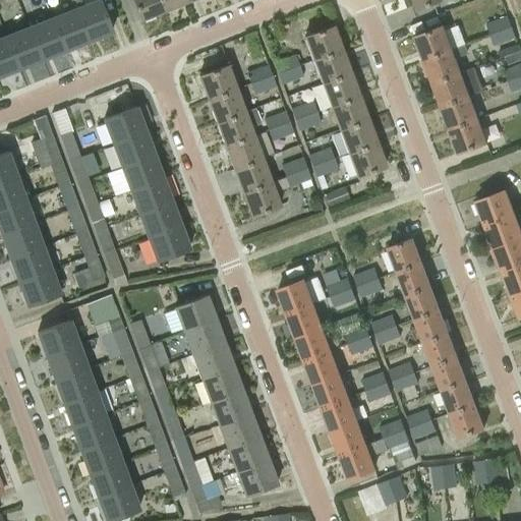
[(75,10),(88,43),(112,34),(99,0),(75,10)]
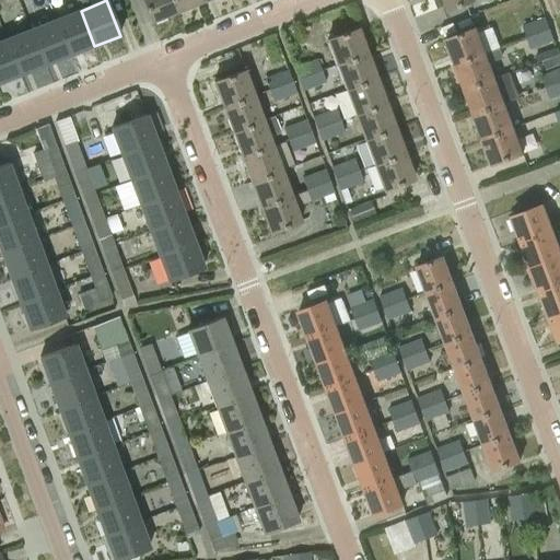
[(172,0),(141,0),(152,24),(178,13),(172,0)]
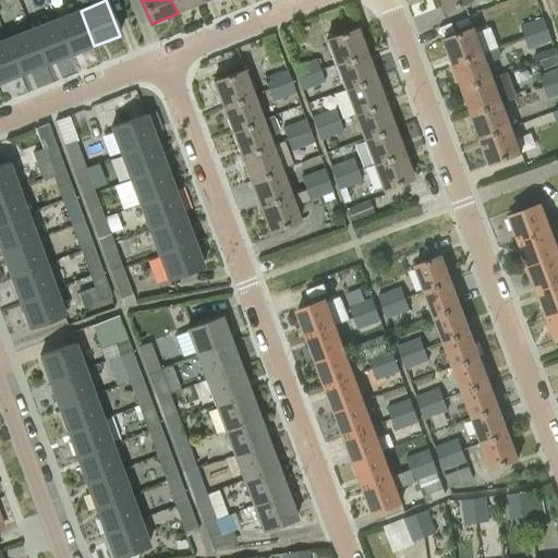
[(171,0),(178,13),(202,3),(201,0),(171,0)]
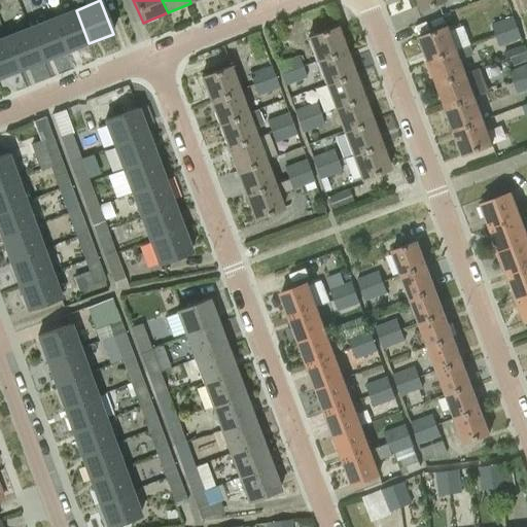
[(416,0),(421,10),(447,1),(446,0),(416,0)]
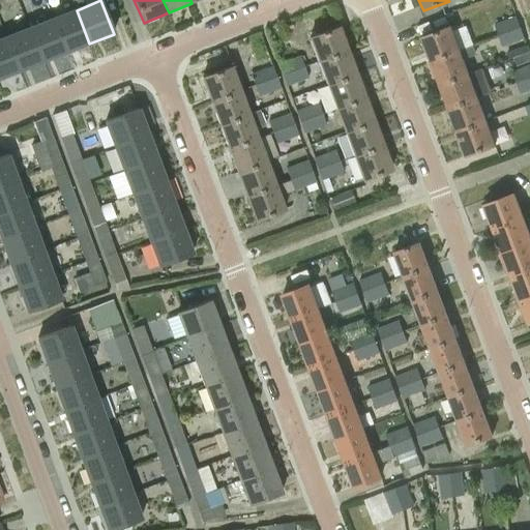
[(77,10),(53,20),(65,53),(89,43),(77,10)]
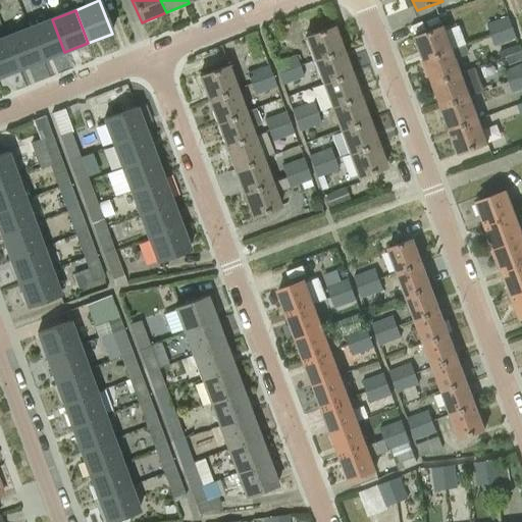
[(486,24),(491,37),(513,29),(508,16),(486,24)]
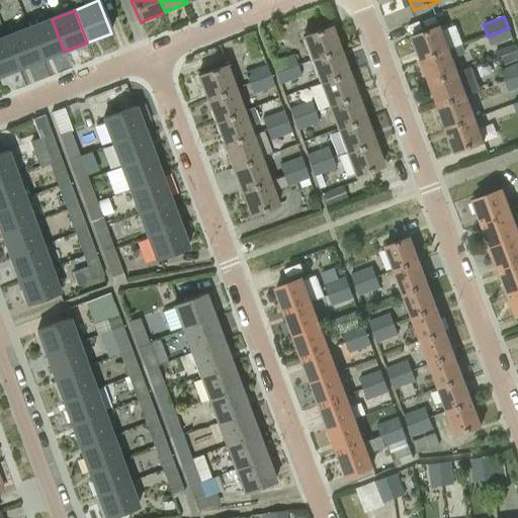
[(64,52),(52,19),(28,28),(40,61),(64,52)]
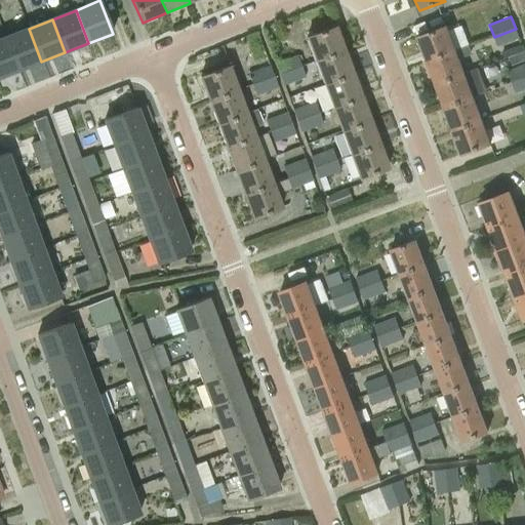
[(306,38),(315,62),(345,50),(335,27),(306,38)]
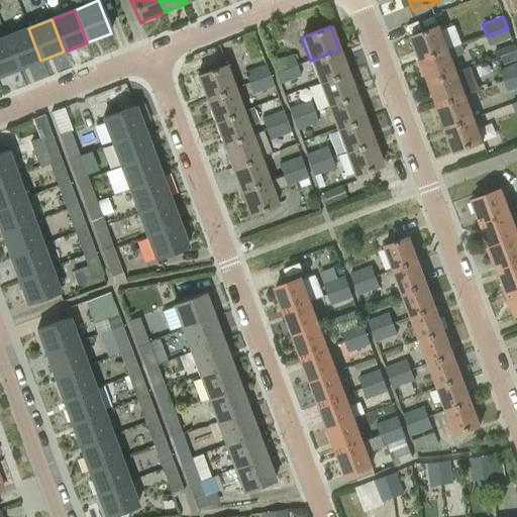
[(419,61),(448,49),(439,26),(410,37),(419,61)]
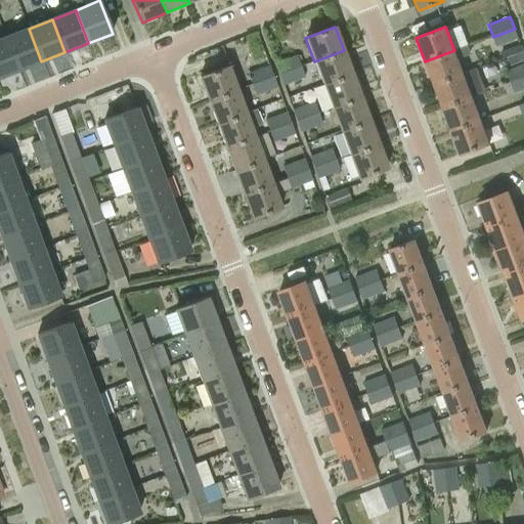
[(5,38),(17,71),(41,61),(29,29),(5,38)]
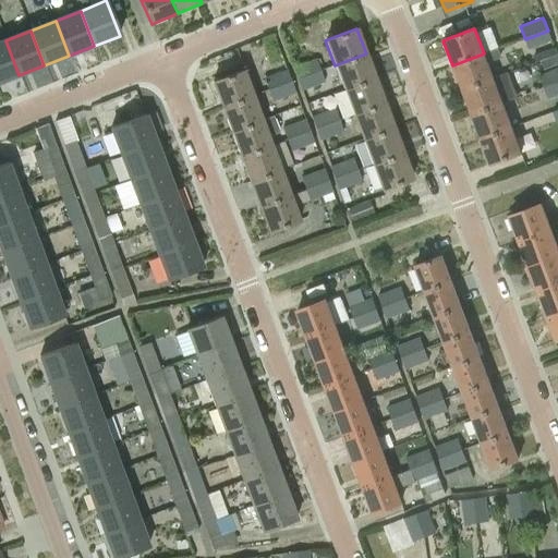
[(548,31),(525,39),(529,49),(553,40),(548,31)]
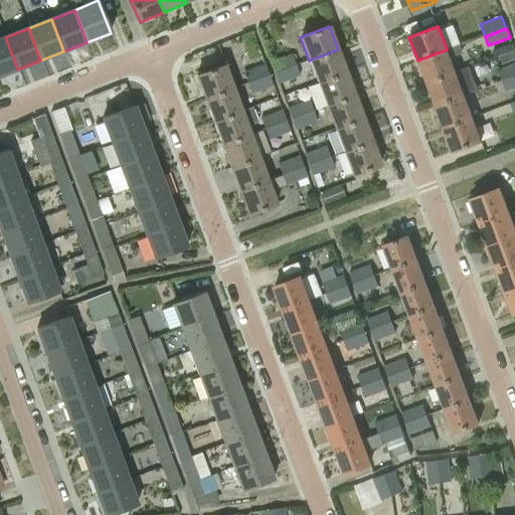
[(0,75),(17,69),(5,37),(0,38),(0,75)]
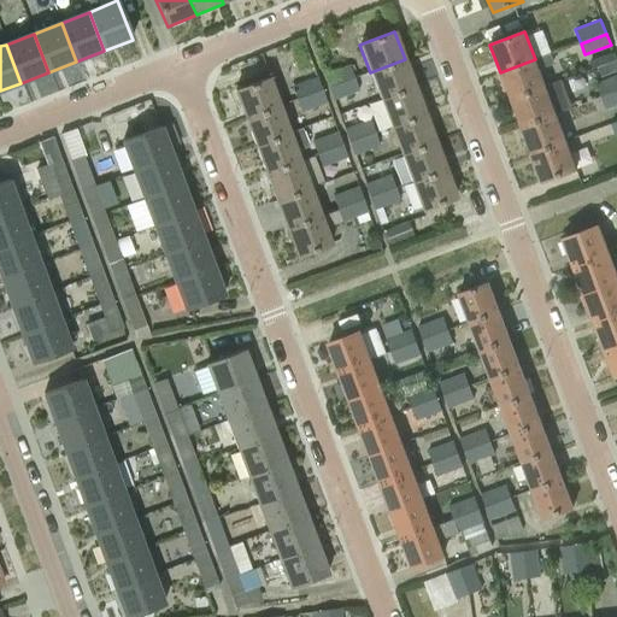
[(405,59),(370,72),(380,100),(415,87),(405,59)]
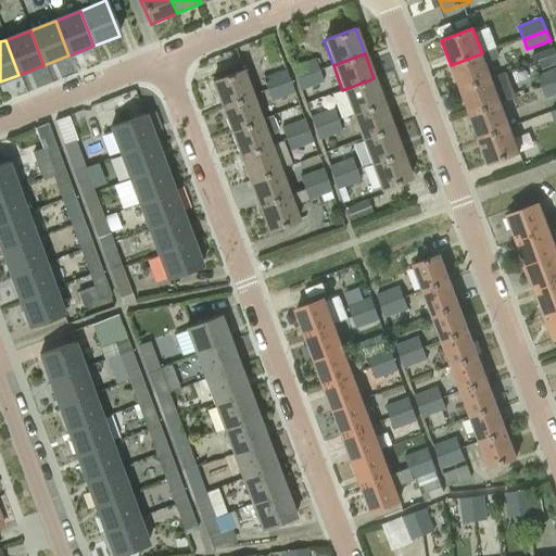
[(451,65),(459,90),(491,78),(482,53),(451,65)]
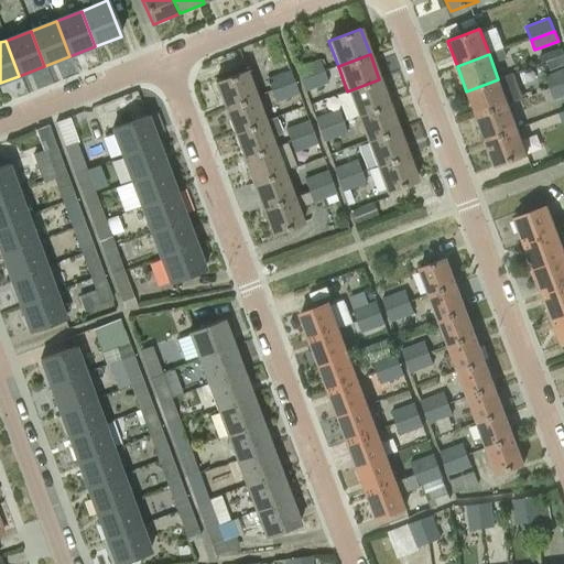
[(563,64),(563,56),(563,55),(546,62),(550,71),(563,64)]
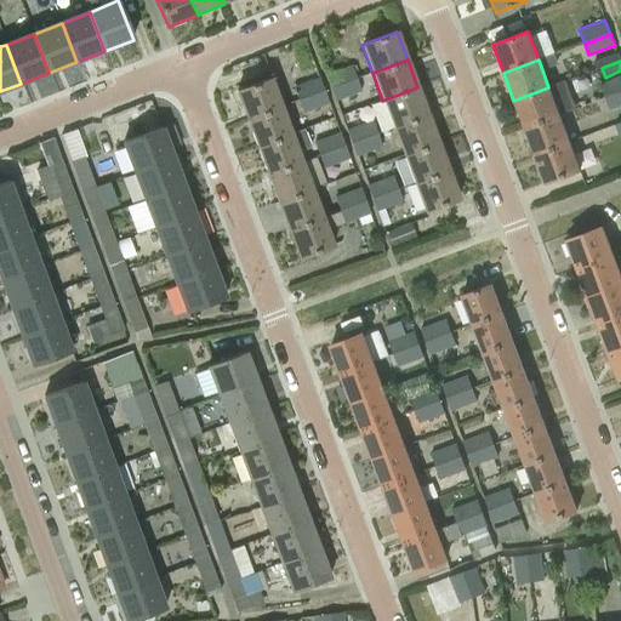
[(325,74),(330,89),(357,79),(351,64),(325,74)]
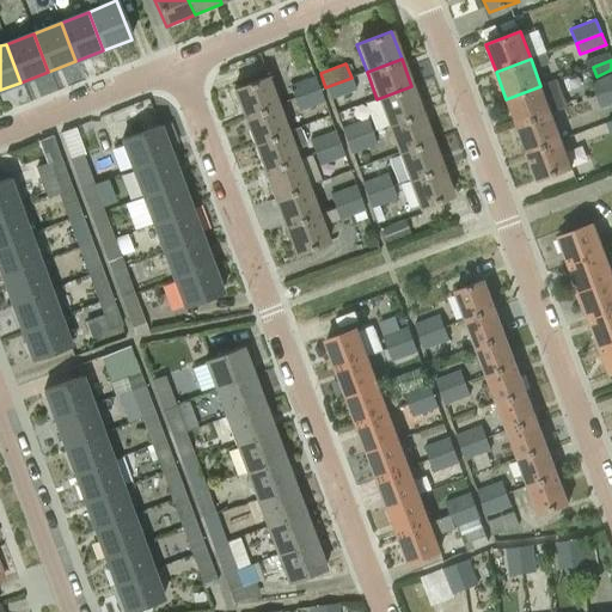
[(611,74),(591,83),(597,97),(611,91),(611,74)]
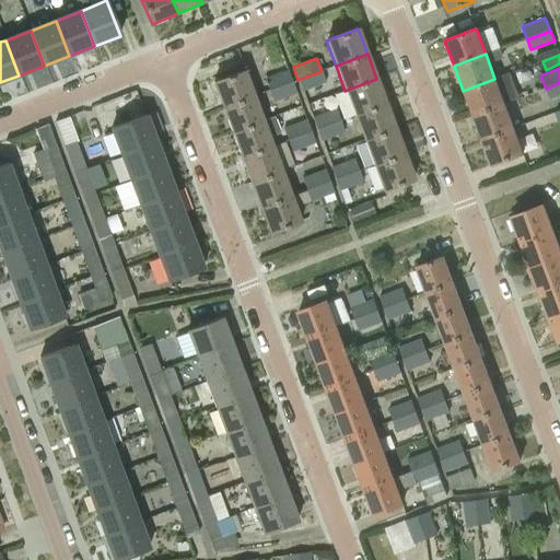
[(265,78),(269,91),(292,82),(288,69),(265,78)]
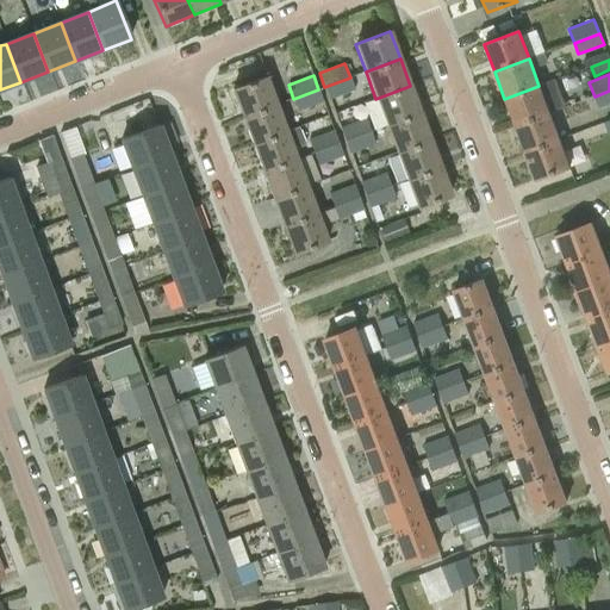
[(231,91),(242,118),(277,106),(266,78),(231,91)]
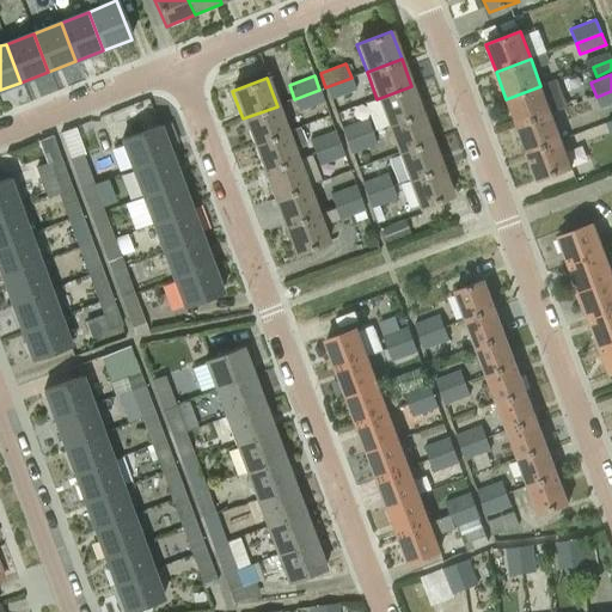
[(352,78),(325,87),(330,99),(355,90),(352,78)]
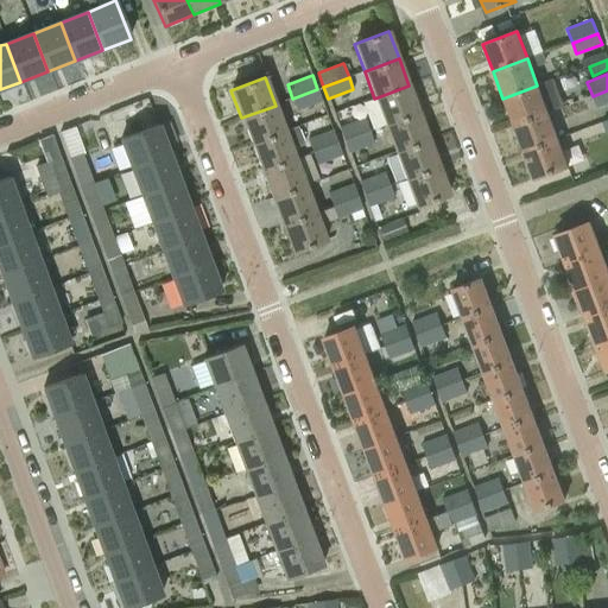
[(409,86),(374,99),(385,126),(419,113),(409,86)]
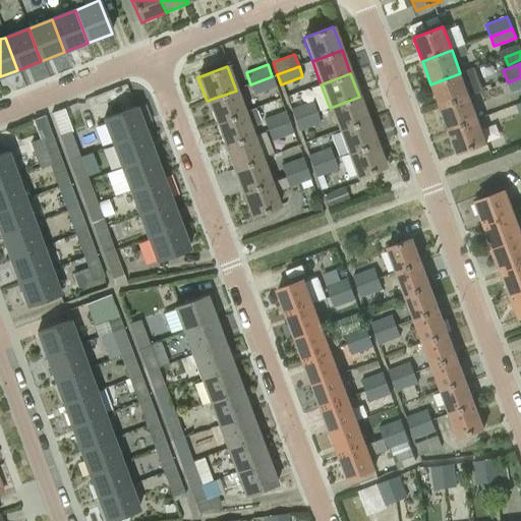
[(466,89),(460,73),(430,84),(440,108),(469,97),(480,93),(477,84),(466,89)]
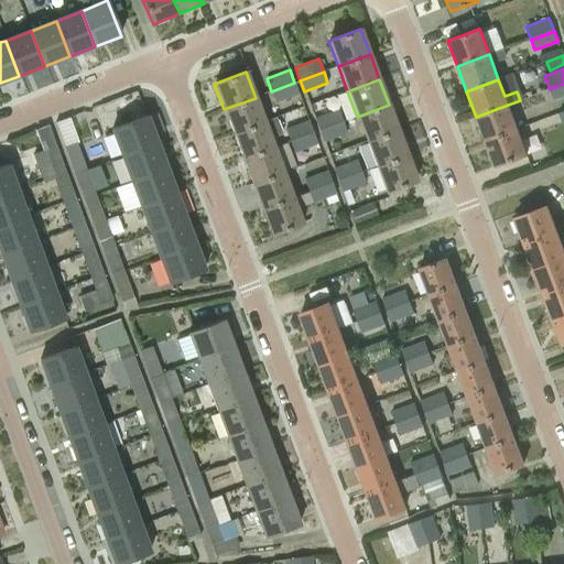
[(294,83),(271,91),(275,102),(299,94),(294,83)]
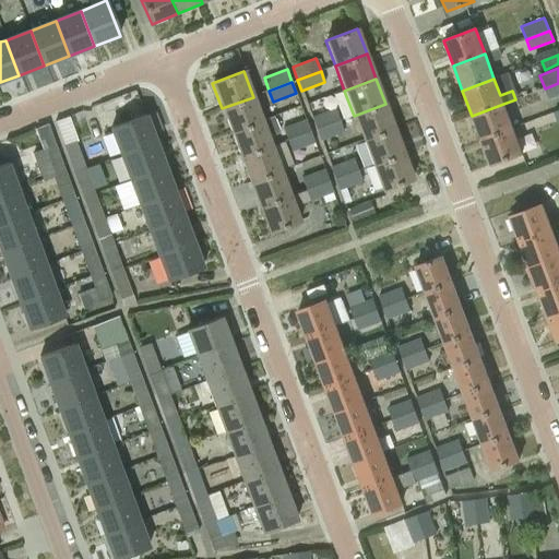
[(558,83),(545,88),(549,99),(558,95),(558,83)]
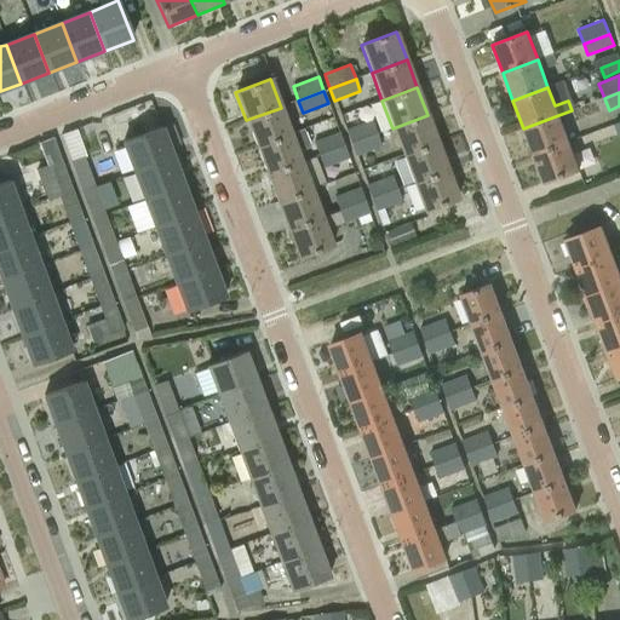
[(281,108),(246,120),(256,148),(291,135),(281,108)]
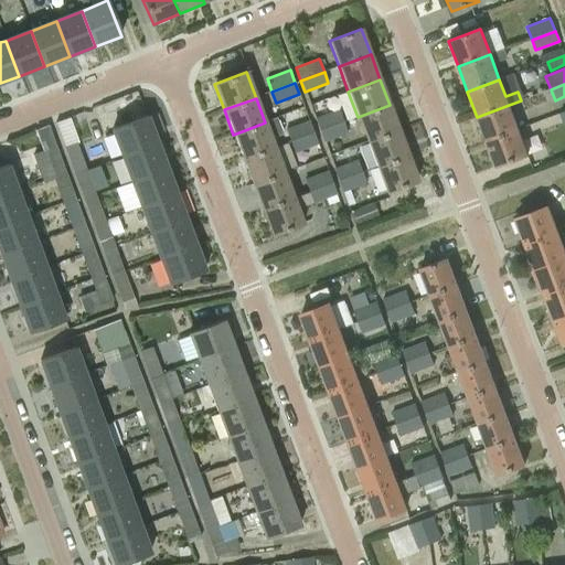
[(390,105),(358,117),(366,142),(398,130),(390,105)]
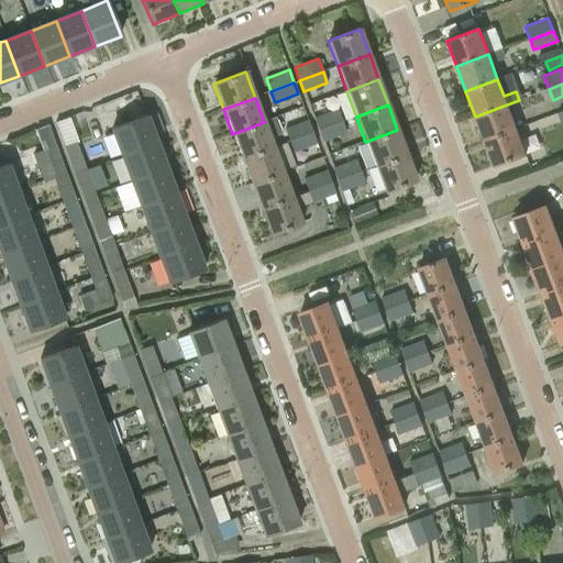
[(507,105),(475,117),(484,141),(516,130),(507,105)]
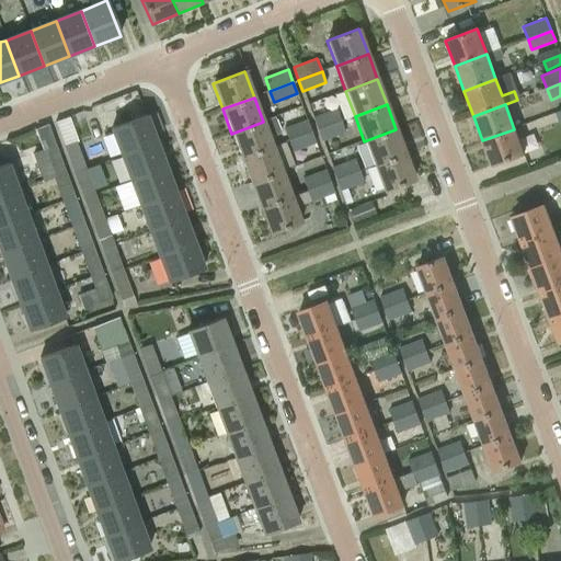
[(312,116),(318,130),(341,122),(335,107),(312,116)]
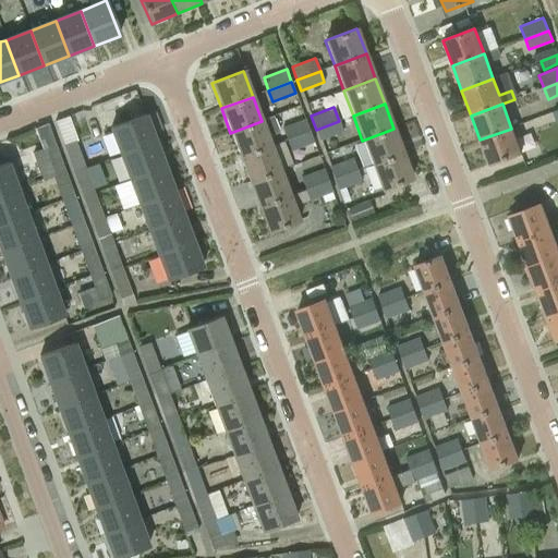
[(119,154),(154,141),(144,116),(109,129),(119,154)]
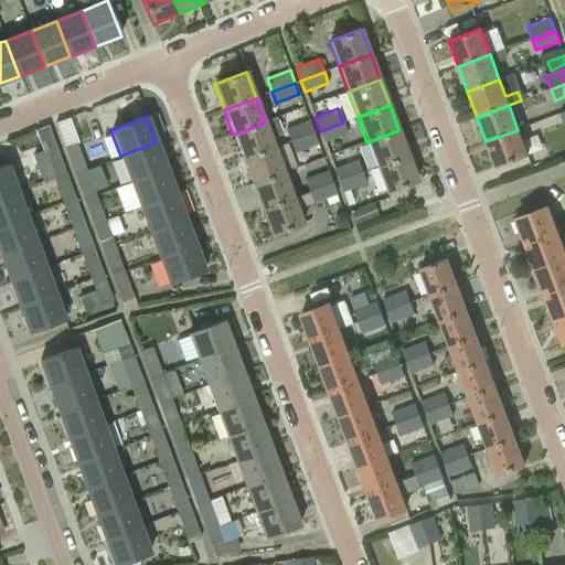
[(277,118),(265,123),(233,135),(243,160),(275,148),(272,139),(284,135),(277,118)]
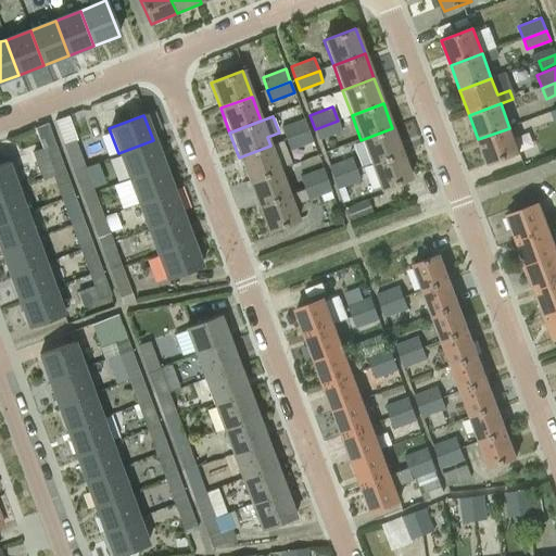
[(281,127),(286,140),(308,131),(303,118),(281,127)]
